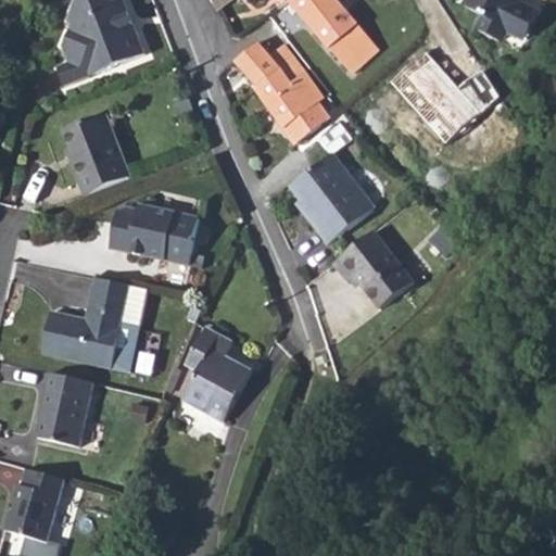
[(67,66),(55,72),(62,89),(142,57),(134,34),(126,30),(122,21),(125,12),(119,0),(83,0),(74,4),(65,23),(68,32),(66,34),(60,49),(67,66)]
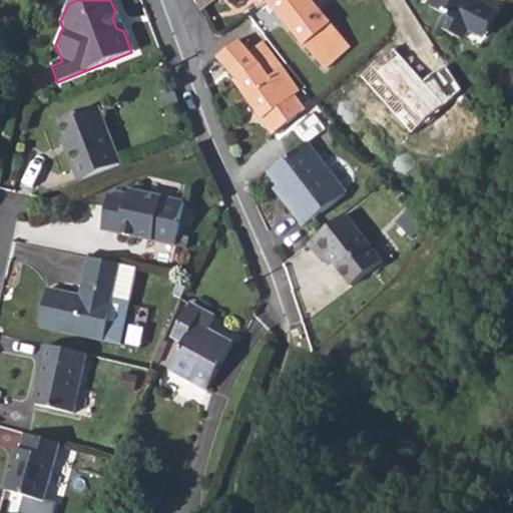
[(218,0),(195,0),(201,10),(218,0)]
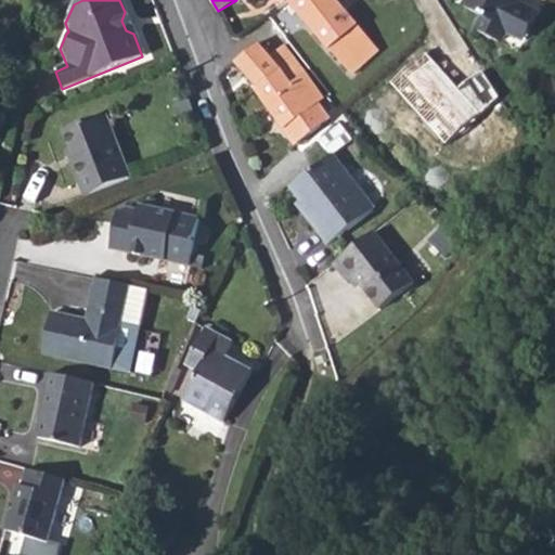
[(293,0),(291,2),(351,74),(378,52),(335,0),(293,0)]
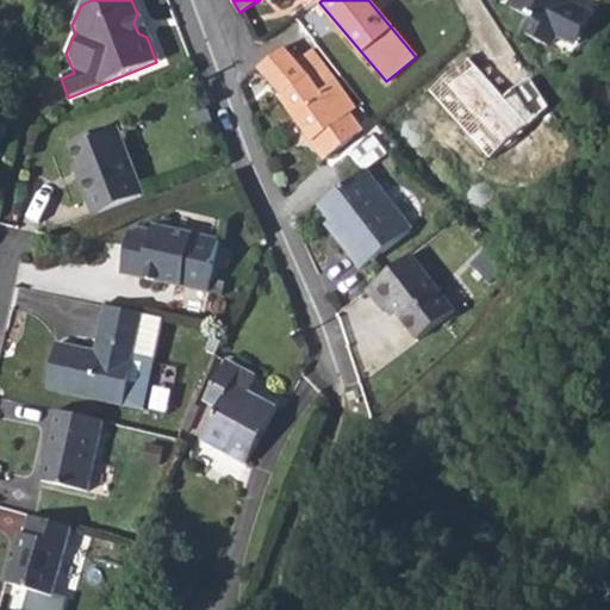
[(509,0),(508,4),(511,6),(530,17),(523,31),(548,44),(554,30),(564,32),(574,10),(567,5),(570,0),(509,0)]
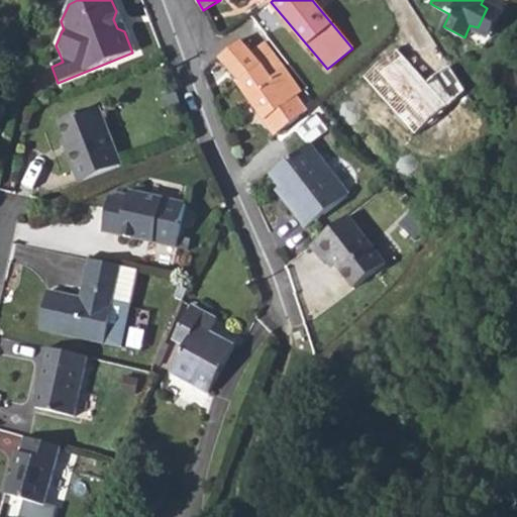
[(470,25),(464,37),(469,39),(472,31),(487,39),(503,5),(494,0),(483,0),(481,4),(487,8),(478,27),(470,25)]
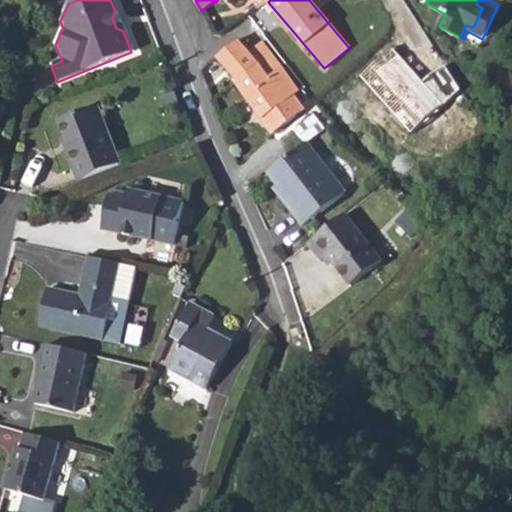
[(123,31),(115,11),(112,19),(116,28),(123,31)]
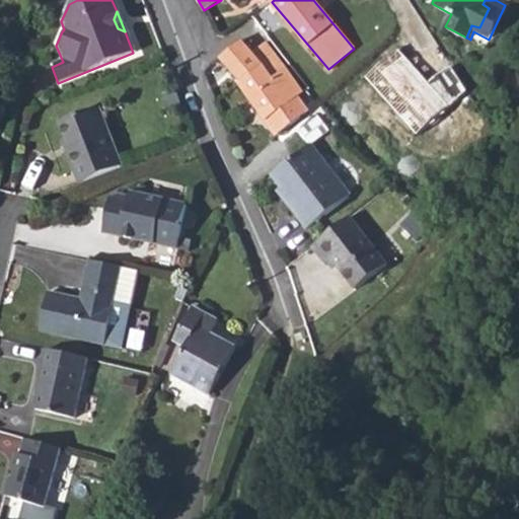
[(243,39),(221,58),(240,82),(261,65),(273,81),(285,70),(277,57),(266,42),(253,52),(243,39)]
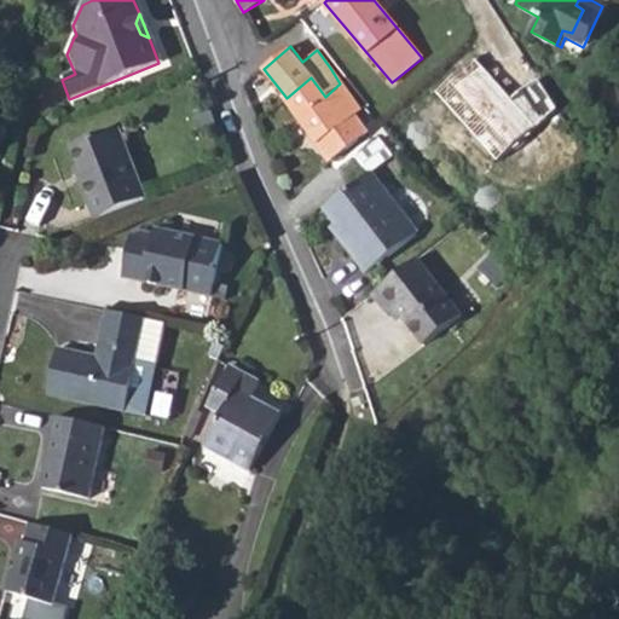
[(474,58),(437,91),(495,158),(556,111),(532,81),(510,99),(474,58)]
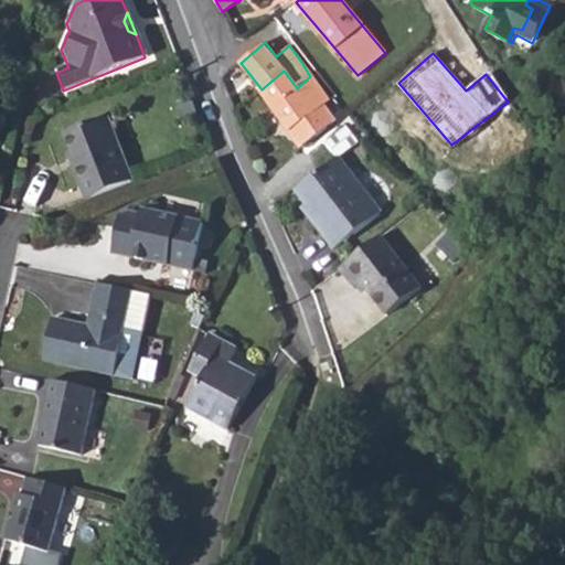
[(262,89),(260,91),(300,146),(334,123),(322,106),(328,102),(310,76),(297,88),(284,71),(262,89)]
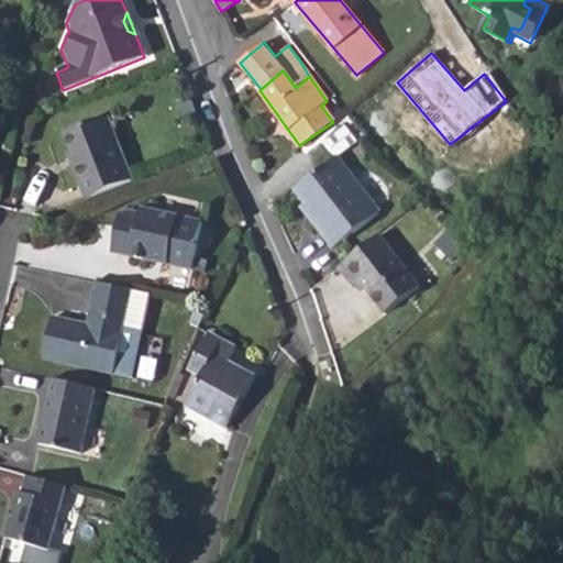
[(63,133),(68,151),(74,163),(69,165),(83,199),(129,180),(105,118),(63,133)]
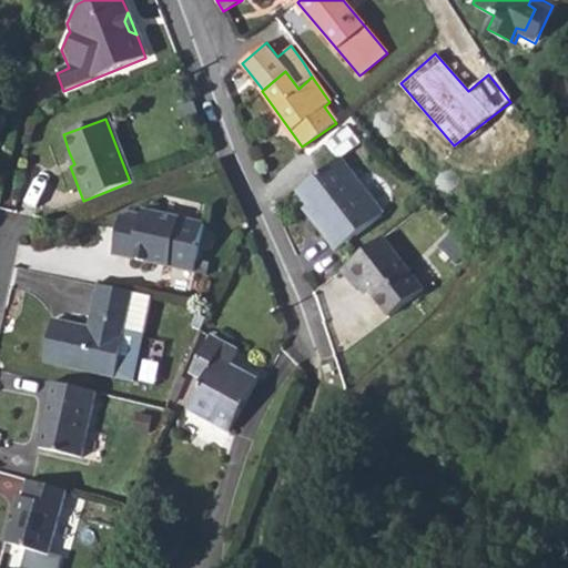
[(347,128),(325,142),(337,158),(359,142),(347,128)]
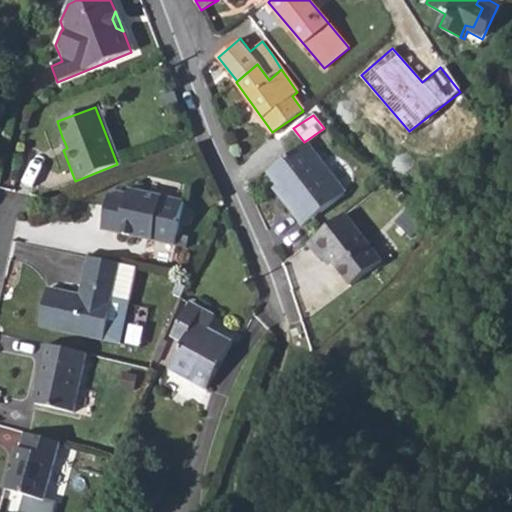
[(307,141),(269,168),(279,182),(284,190),(280,193),(301,222),(344,192),(307,141)]
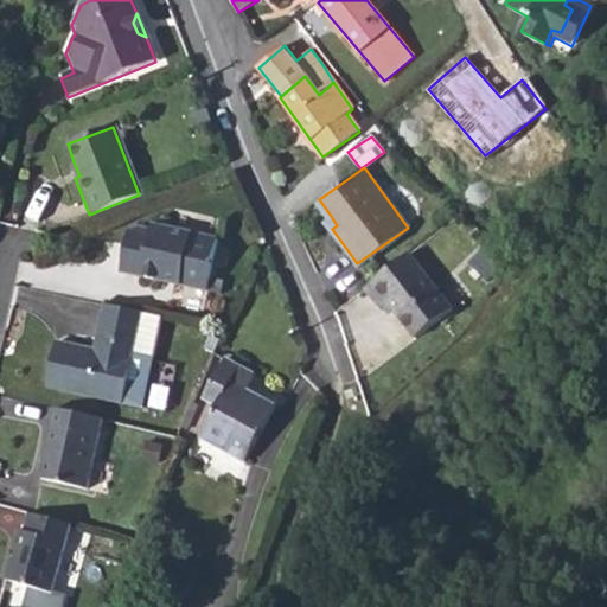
[(331,216),(325,219),(332,229),(337,225),(331,216)]
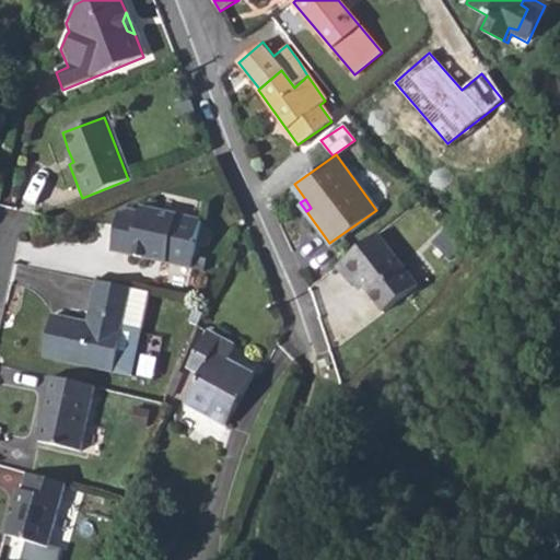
[(108,253),(146,260),(147,257),(158,259),(158,263),(186,270),(197,223),(137,209),(135,216),(124,212),(117,214),(108,253)]
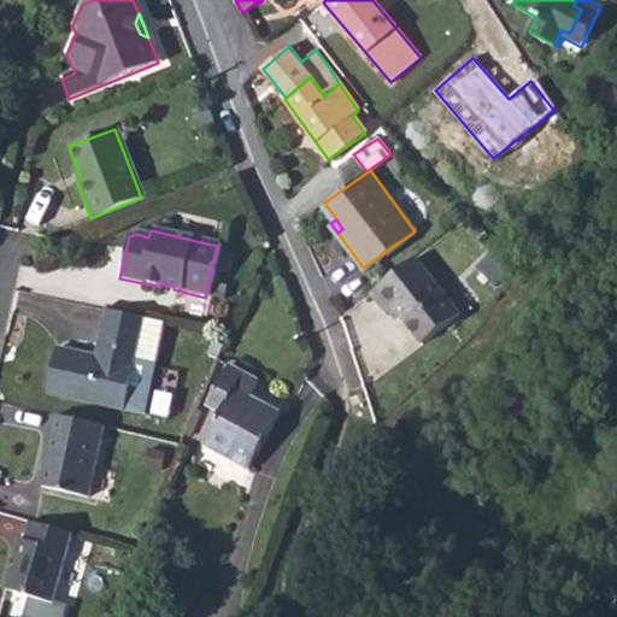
[(501,247),(479,271),(499,291),(512,274),(518,263),(501,247)]
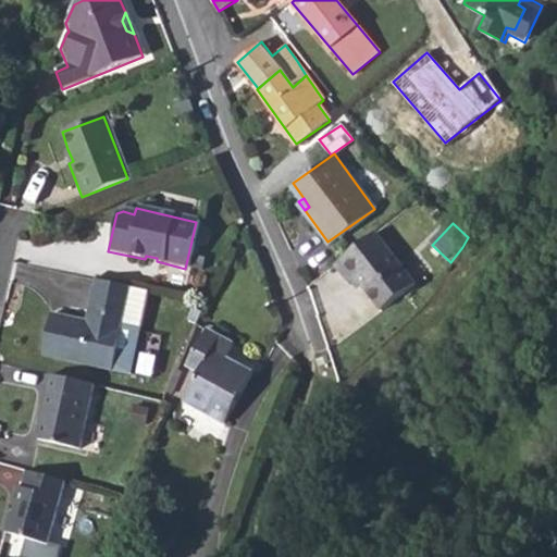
[(373,232),(333,261),(345,279),(351,274),(359,285),(362,285),(379,307),(411,283),(373,232)]
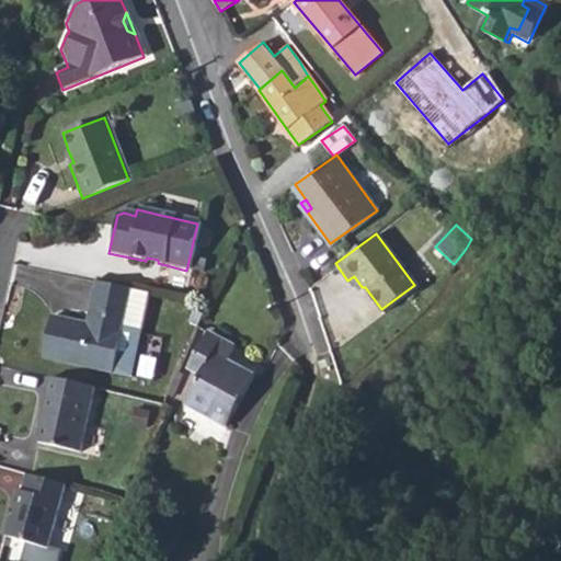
[(48,319),(39,357),(127,377),(138,331),(121,327),(128,290),(93,283),(83,327),(48,319)]
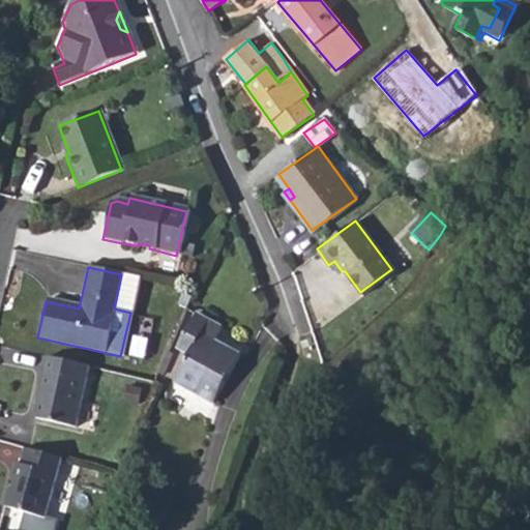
[(114,308),(130,313),(138,278),(121,274),(114,308)]
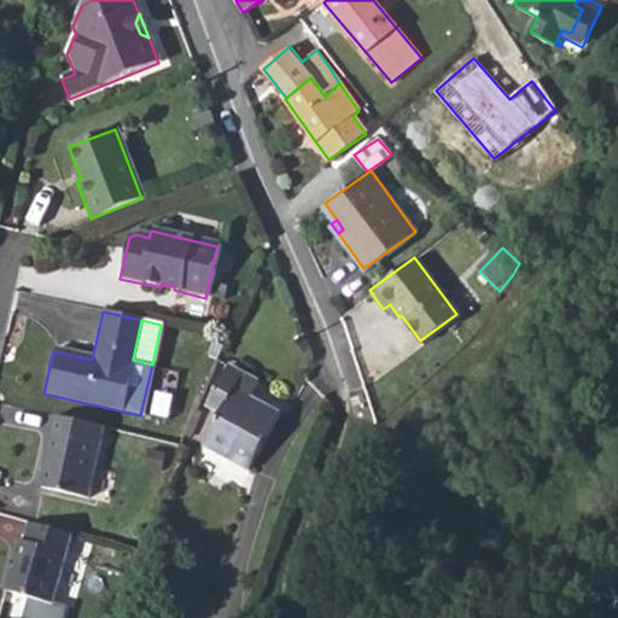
[(225,366),(208,406),(221,413),(208,447),(252,466),(278,409),(249,397),(257,379),(225,366)]
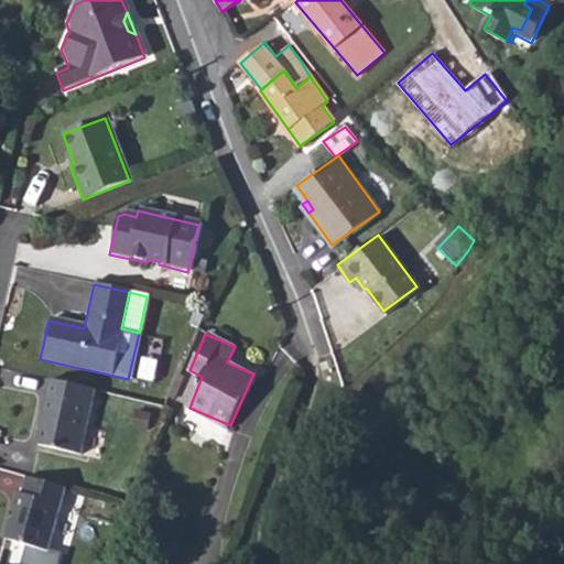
[(46,381),(39,416),(42,418),(40,427),(35,446),(77,456),(93,392),(46,381)]
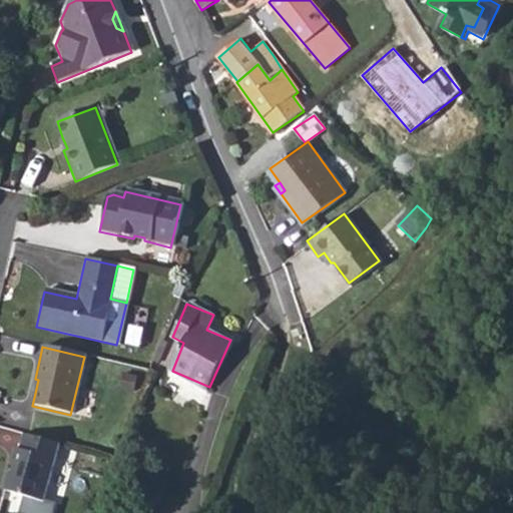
[(55,443),(19,433),(15,450),(12,449),(0,490),(21,495),(17,512),(19,512),(50,512),(53,502),(40,498),(55,443)]
